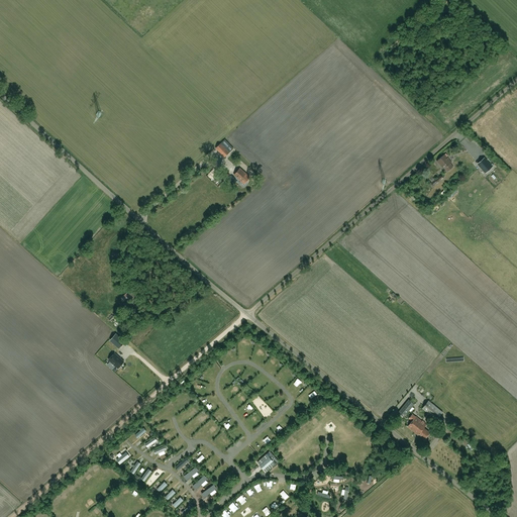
[(224,157),(229,152),(221,143),(216,148),(224,157)]
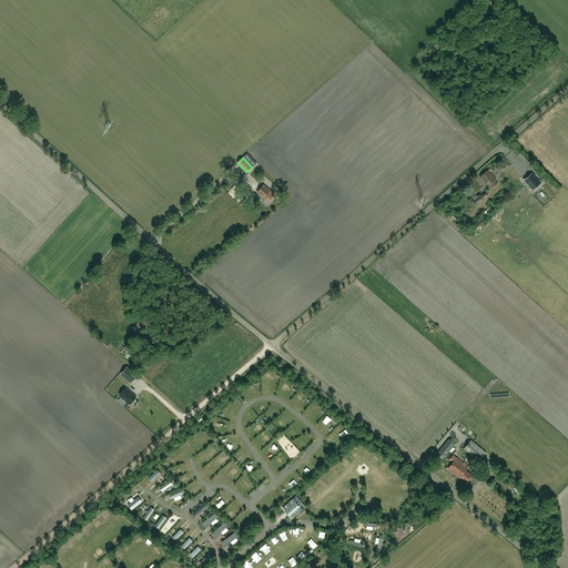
[(492,188),(497,183),(495,180),(496,179),(488,170),(479,176),(487,185),(488,184),(492,188)]
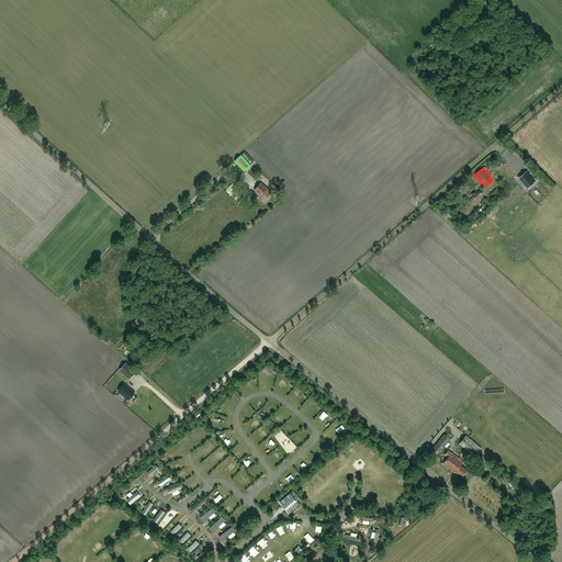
[(536,181),(526,171),(519,178),(528,188),(536,181)]
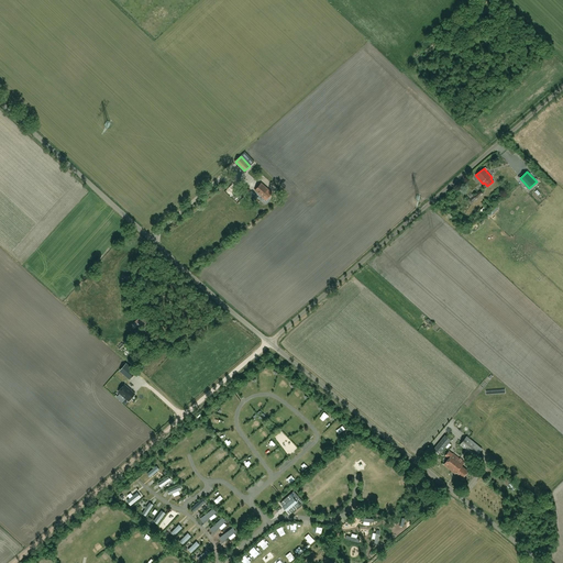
[(266,200),(273,192),(261,183),(255,190),(266,200)]
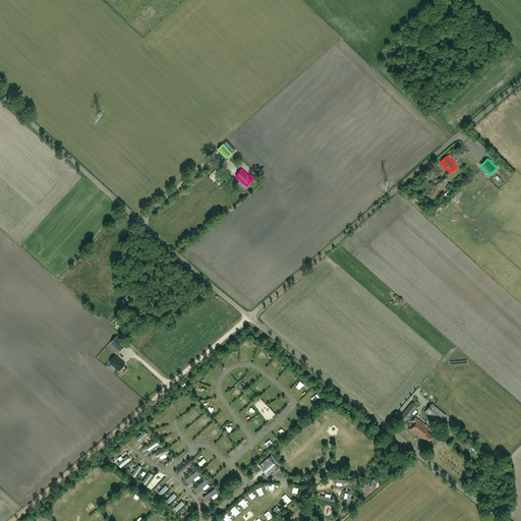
[(226,181),(231,176),(228,173),(223,178),(226,181)]
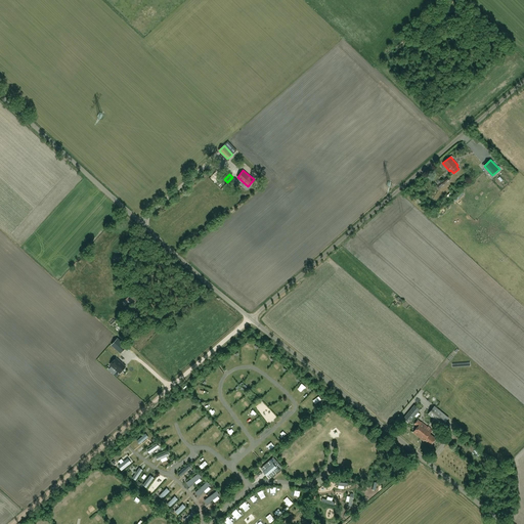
[(210,178),(216,183),(219,180),(213,175),(210,178)]
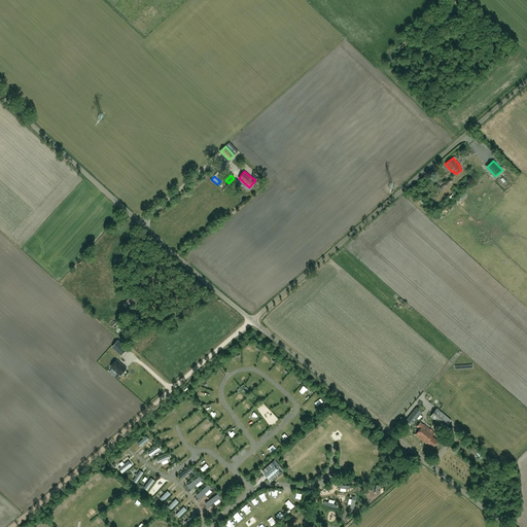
[(443,183),(441,185),(443,188),(452,181),(450,178),(443,183)]
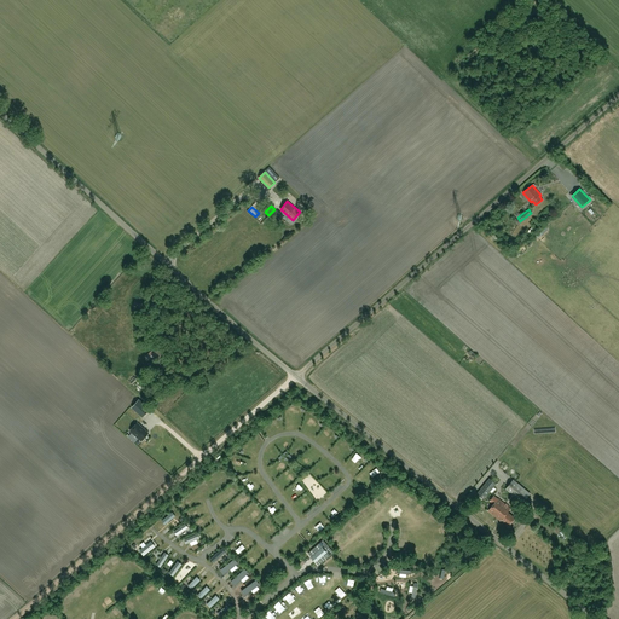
[(149,410),(138,400),(132,408),(142,417),(149,410)]
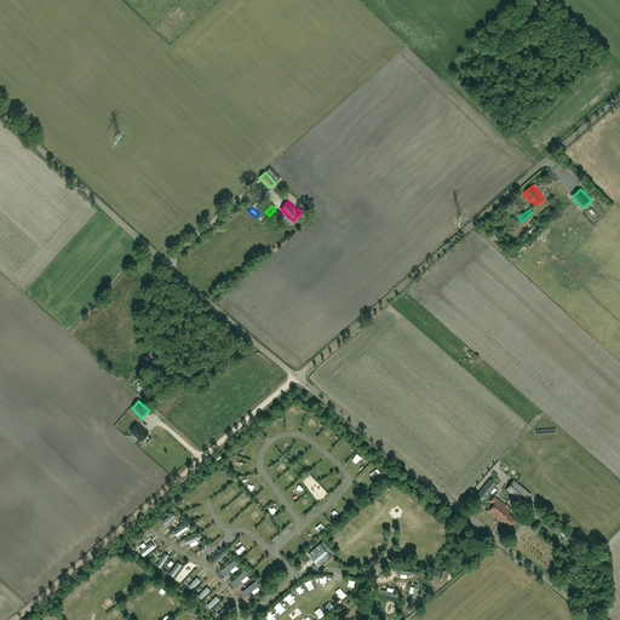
[(131,431),(142,442),(149,434),(137,424),(131,431)]
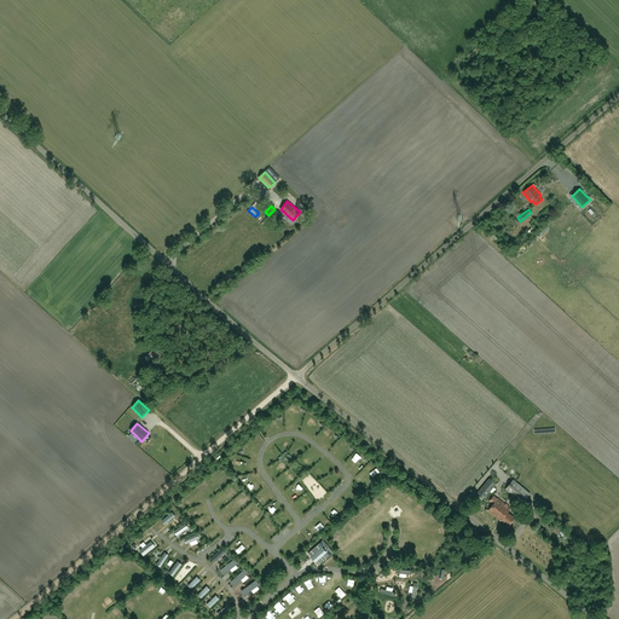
[(281,472),(287,466),(283,462),(277,467),(281,472)]
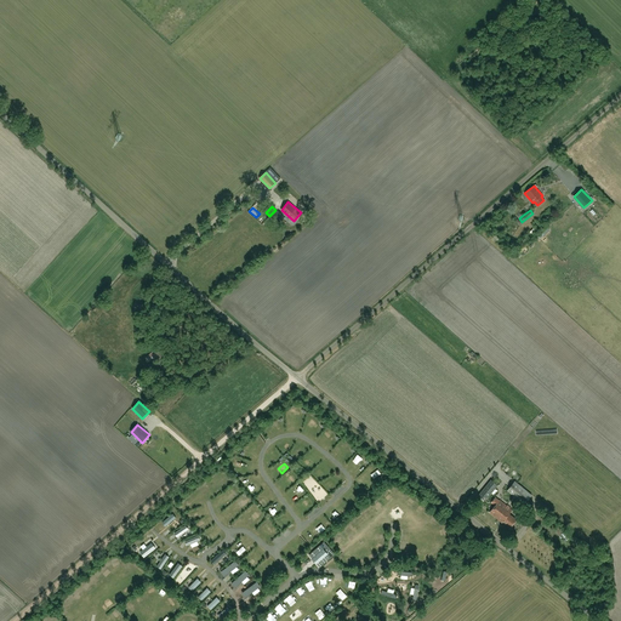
[(290,483),(296,478),(291,472),(285,478),(290,483)]
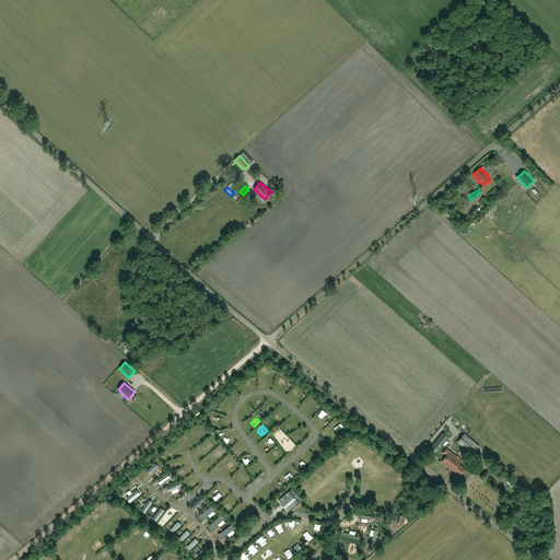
[(197,429),(186,438),(189,442),(200,432),(197,429)]
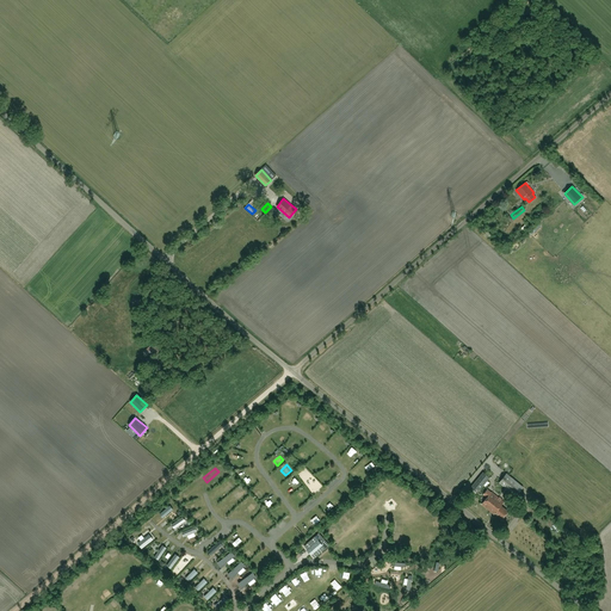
[(489,477),(483,473),(471,487),(477,493),(489,477)]
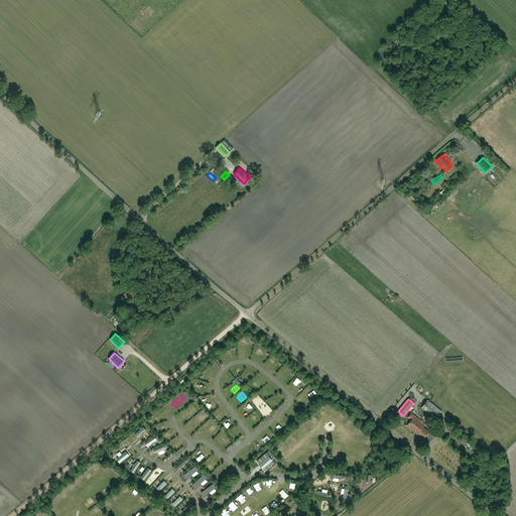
[(442,411),(428,400),(421,408),(435,419),(442,411)]
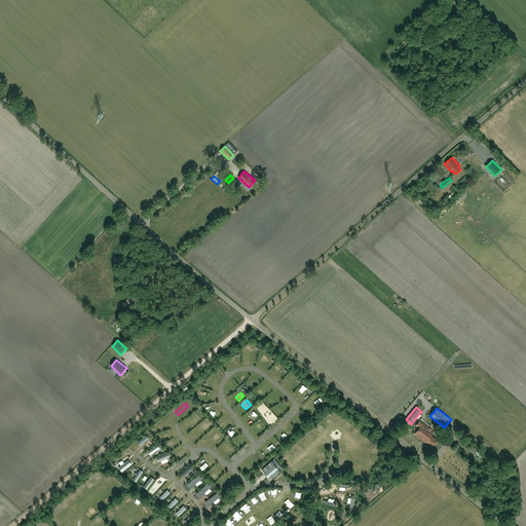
[(337,420),(341,423),(345,416),(341,413),(337,420)]
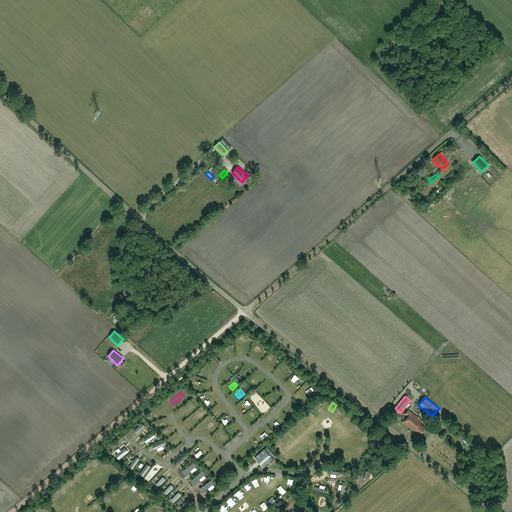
[(321,414),(325,411),(319,405),(316,409),(321,414)]
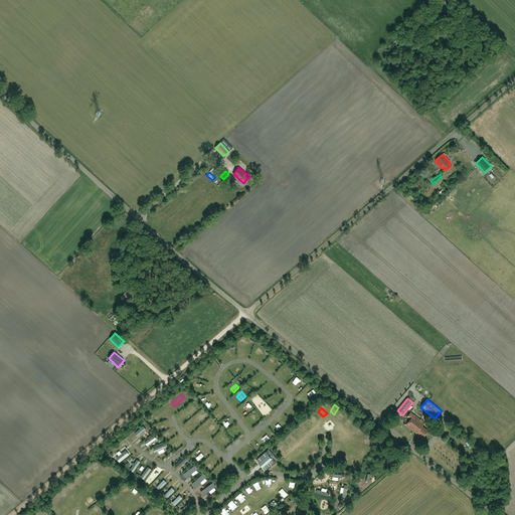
[(414,415),(411,412),(407,416),(410,419),(405,425),(416,434),(417,433),(423,438),(428,432),(422,426),(424,423),(414,414),(414,415)]
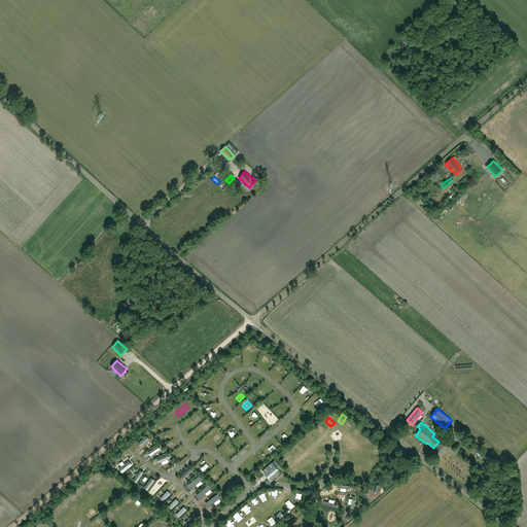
[(218,431),(212,435),(214,441),(221,436),(218,431)]
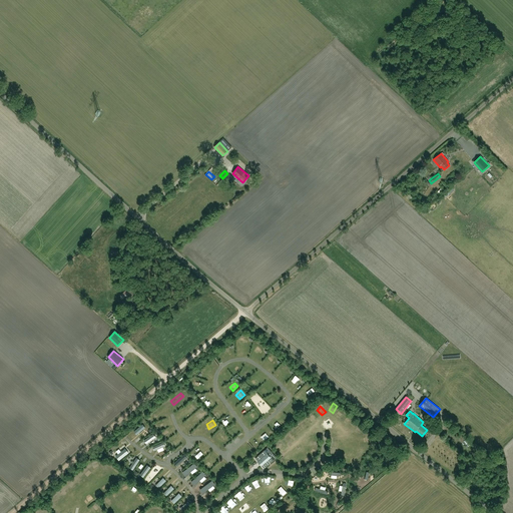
[(359,424),(354,429),(357,432),(362,427),(359,424)]
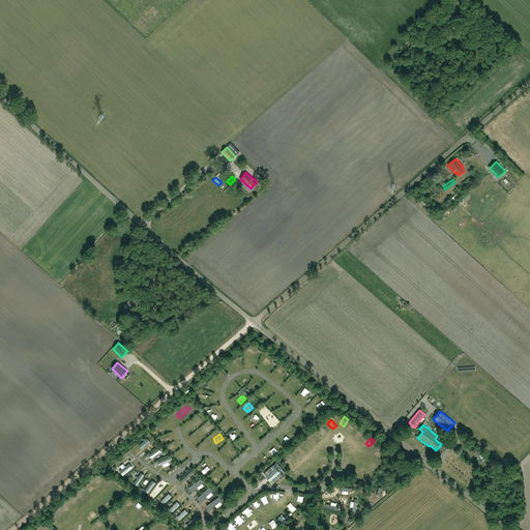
[(139,446),(142,449),(150,442),(148,439),(139,446)]
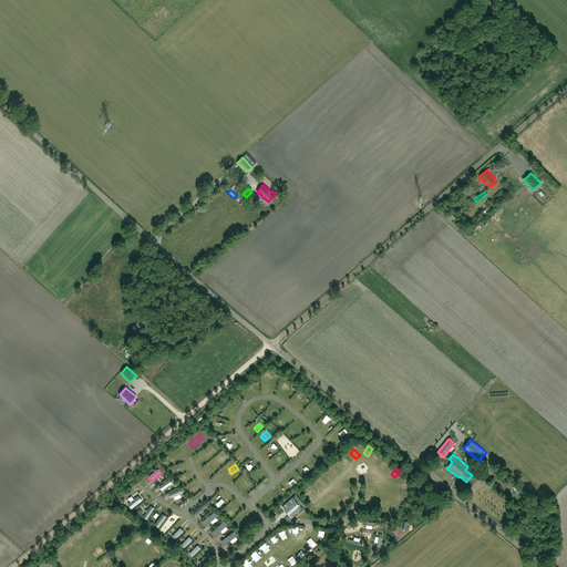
[(160,486),(162,491),(172,484),(169,480),(160,486)]
